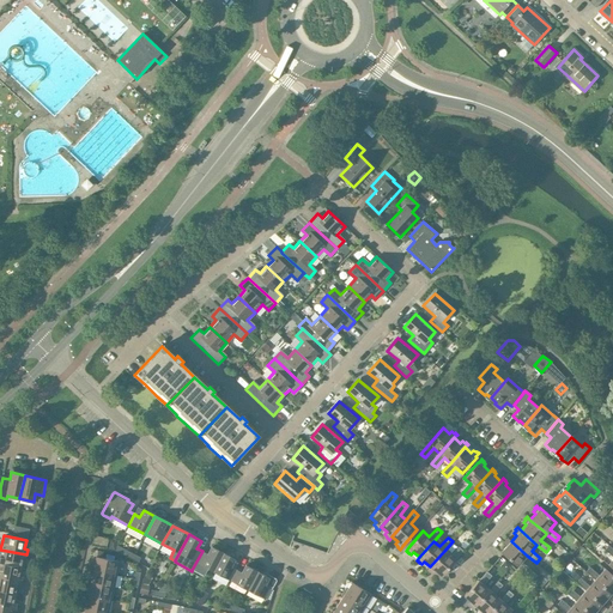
[(527,556),(511,541),(508,538),(505,540),(507,541),(504,544),(507,546),(501,552),(517,566),(527,574),(530,570),(522,562),(527,556)]
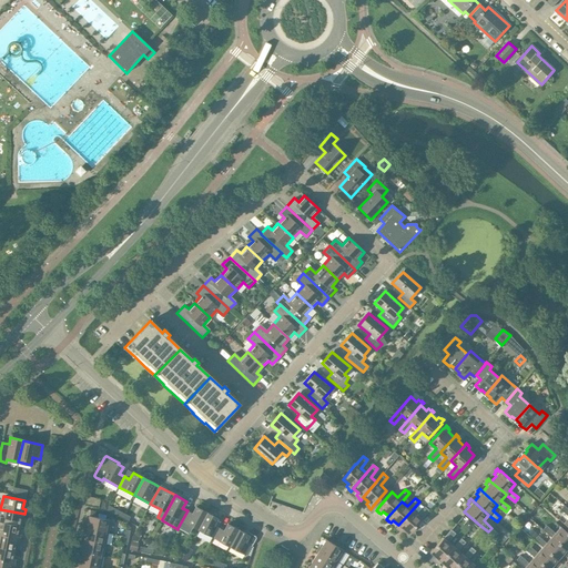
[(192,514),(188,510),(178,528),(189,534),(192,527),(198,529),(206,513),(196,506),(192,514)]
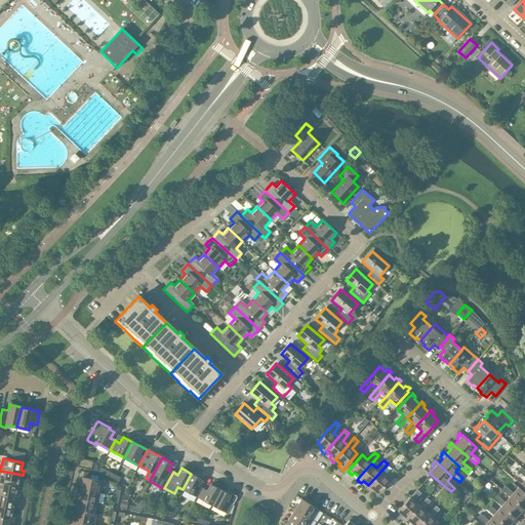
[(368,485),(366,488),(368,490),(368,489),(370,491),(372,489),(378,493),(390,480),(397,472),(393,468),(386,476),(380,472),(368,485)]
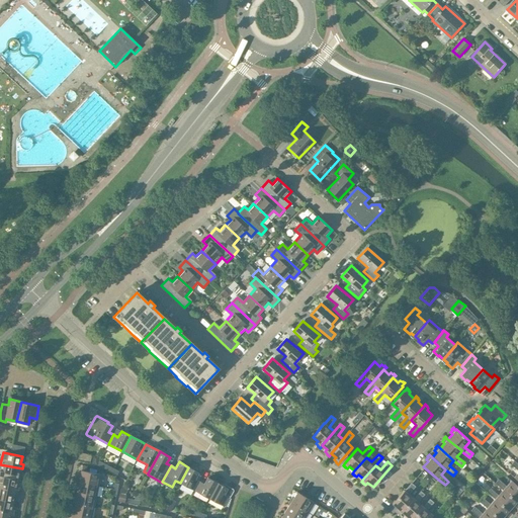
[(0,464),(0,465),(0,476),(17,480),(18,472),(21,473),(22,468),(0,464)]
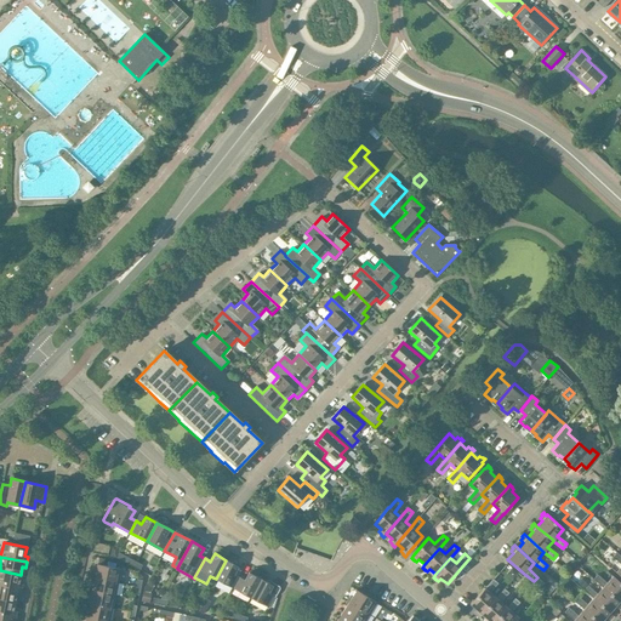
[(216,579),(233,588),(239,577),(234,574),(238,567),(226,560),(216,579)]
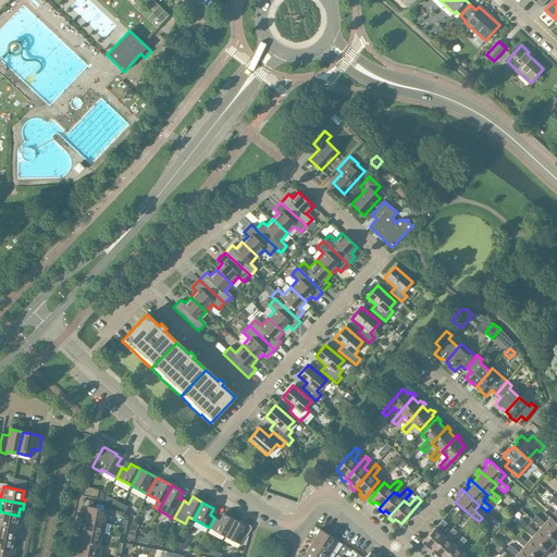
[(83,517),(106,522),(109,510),(87,506),(86,512),(84,512),(83,517)]
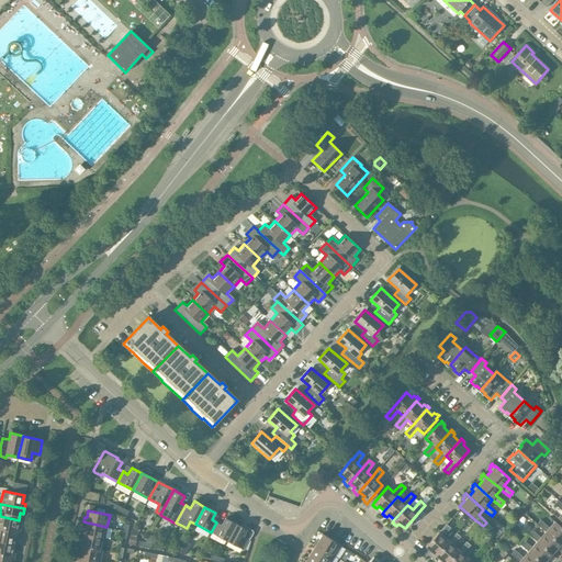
[(0,529),(19,534),(20,528),(18,527),(19,520),(0,516),(0,529)]
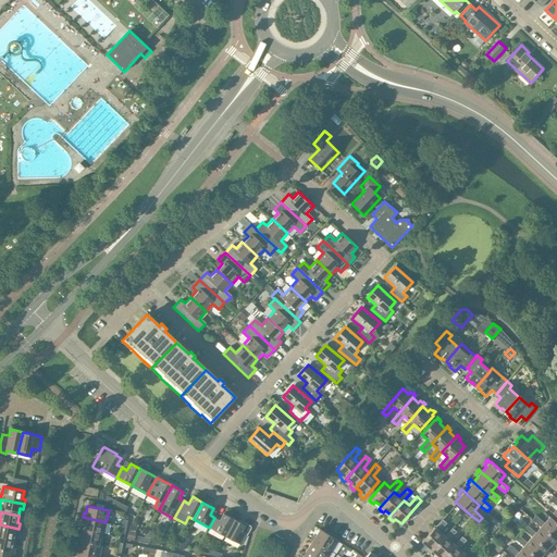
[(209,528),(225,535),(234,519),(223,514),(220,520),(214,518),(209,528)]
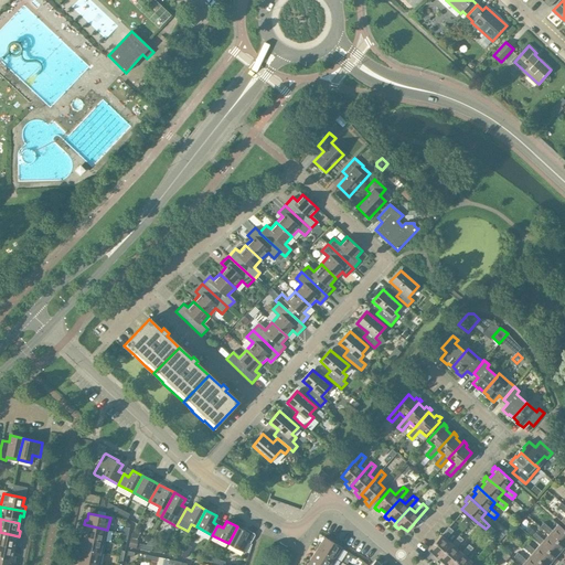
[(548,534),(564,547),(564,545),(564,530),(557,524),(552,530),(544,522),(540,526),(548,534)]
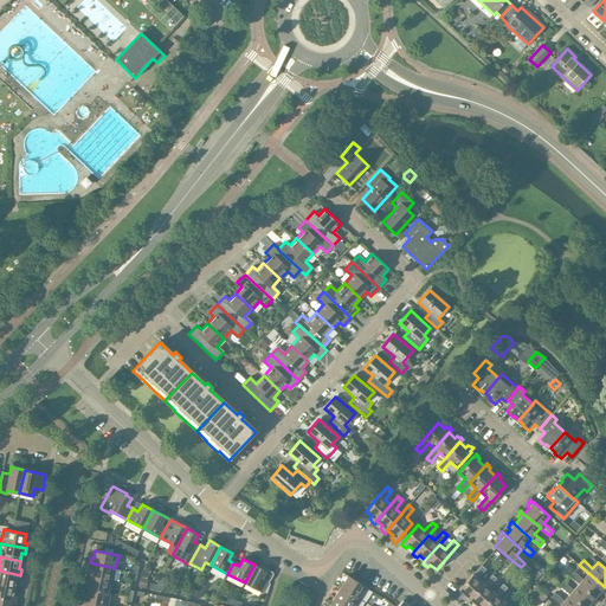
[(113,580),(115,568),(90,562),(89,568),(91,568),(90,575),(113,580)]
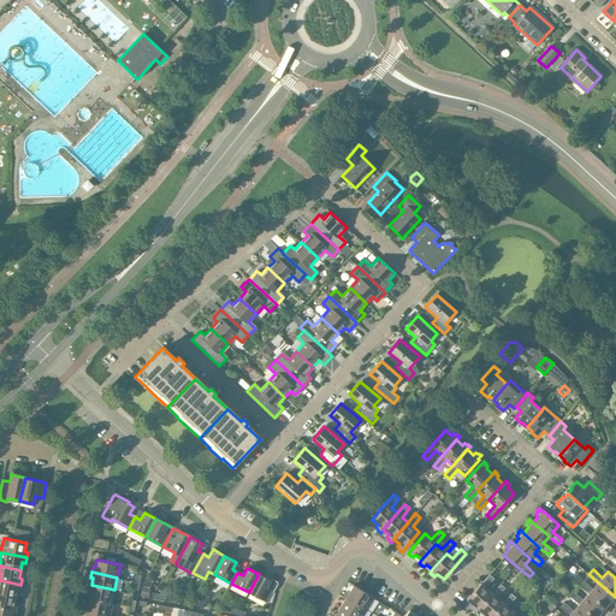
[(259,574),(249,592),(266,602),(272,592),(273,592),(278,584),(278,582),(277,581),(271,578),(270,580),(259,574)]
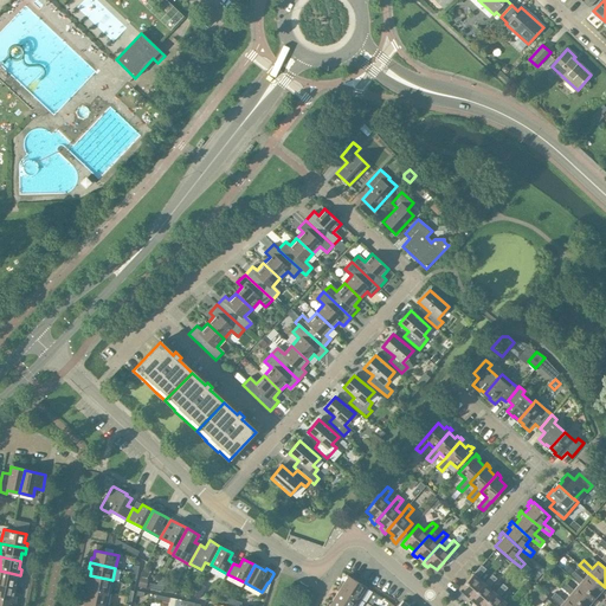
[(468,603),(470,599),(484,584),(478,578),(487,569),(482,565),(474,574),(459,590),(465,595),(463,598),(465,600),(465,601),(468,603)]
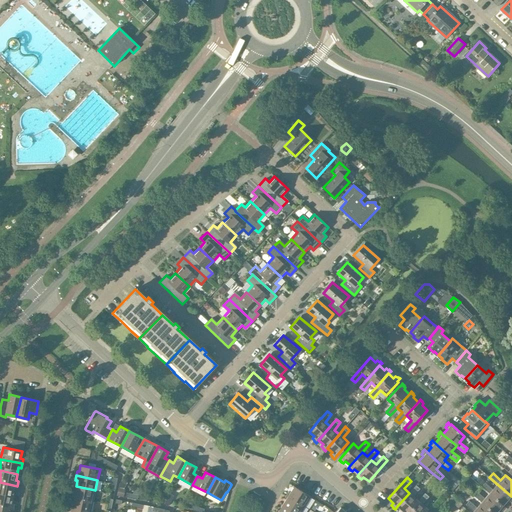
[(0,493),(12,496),(14,489),(16,490),(17,486),(0,482),(0,493)]
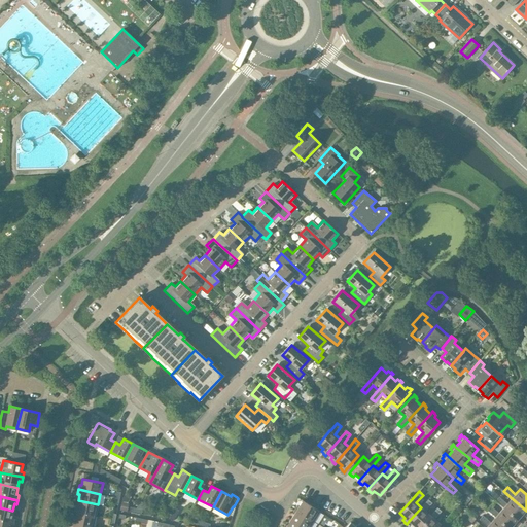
[(512,498),(506,503),(499,497),(495,500),(503,507),(518,520),(522,515),(524,517),(526,515),(526,514),(526,512),(525,511),(526,511),(512,498)]
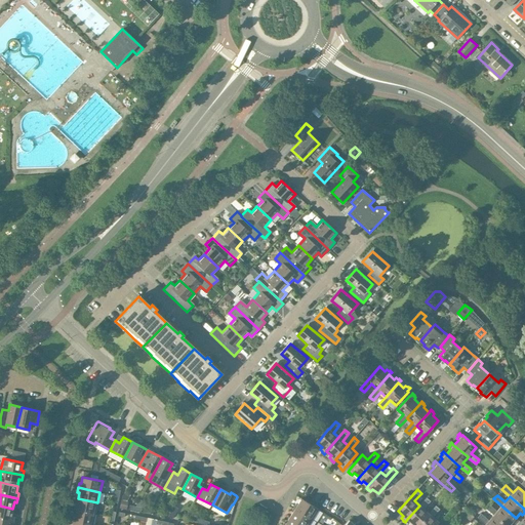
[(419,506),(407,519),(412,524),(411,524),(418,524),(429,514),(423,509),(431,501),(427,497),(419,506)]
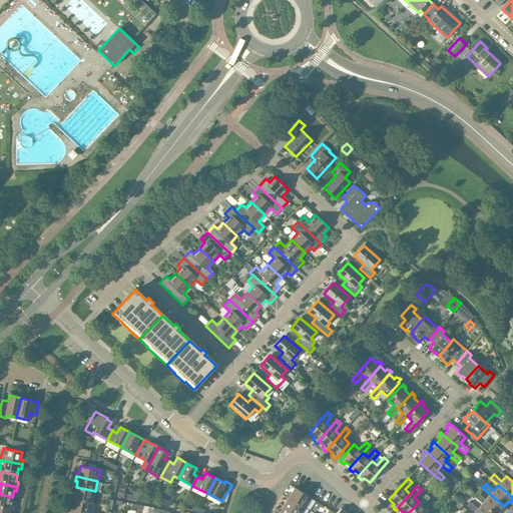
[(93,502),(95,491),(76,487),(74,493),(73,493),(72,498),(93,502)]
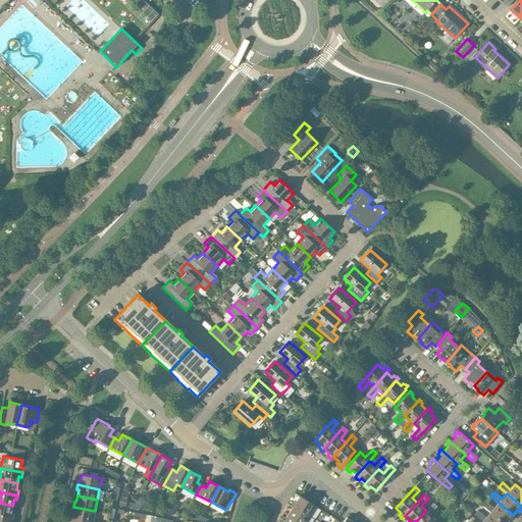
[(292,505),(311,516),(317,507),(300,496),(296,502),(295,501),(292,505)]
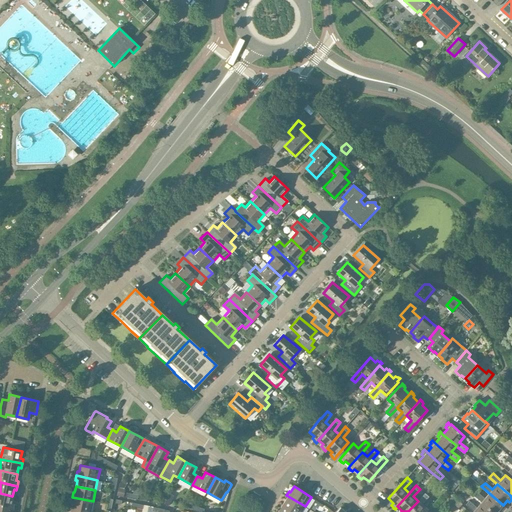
[(489,493),(485,498),(477,492),(473,495),(481,502),(492,511),(496,511),(499,509),(501,511),(503,509),(504,509),(506,507),(503,505),(489,493)]
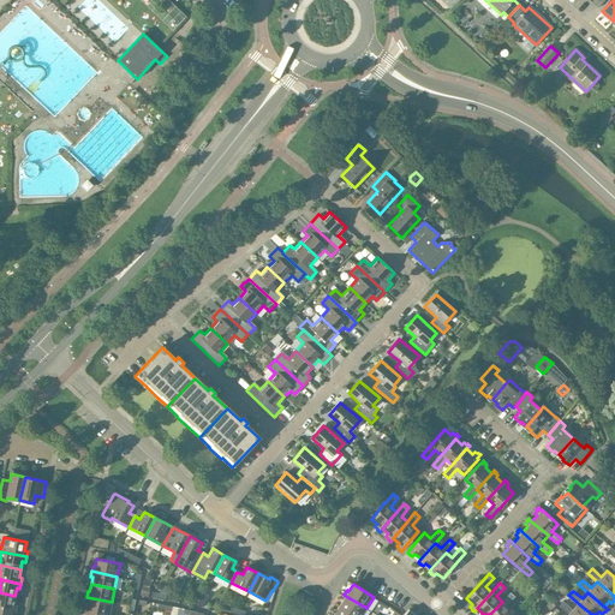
[(15,596),(0,592),(0,607),(16,610),(17,604),(13,604),(15,596)]
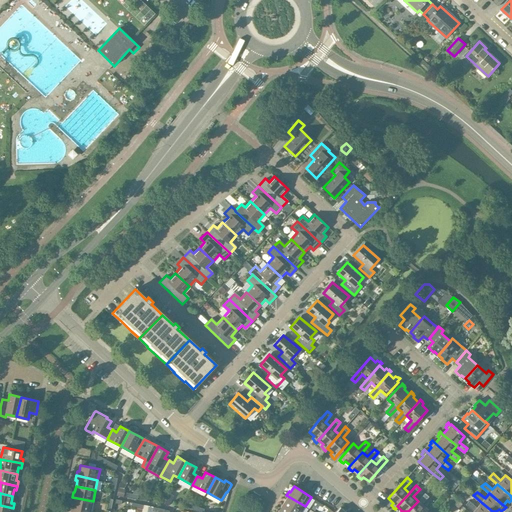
[(418,501),(408,511),(424,511),(427,509),(422,504),(429,496),(425,493),(418,501)]
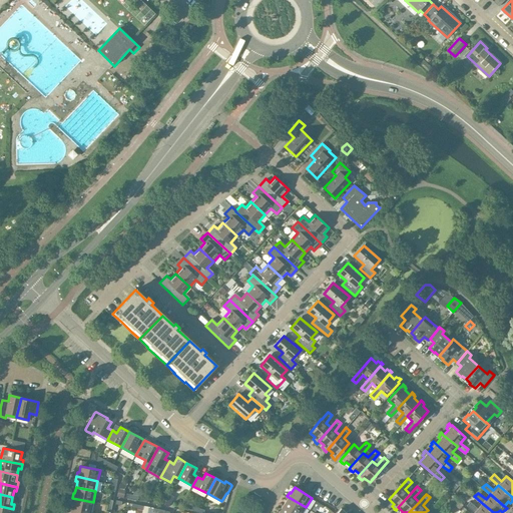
[(294,512),(302,512),(306,507),(287,496),(285,500),(286,501),(283,506),(294,512)]
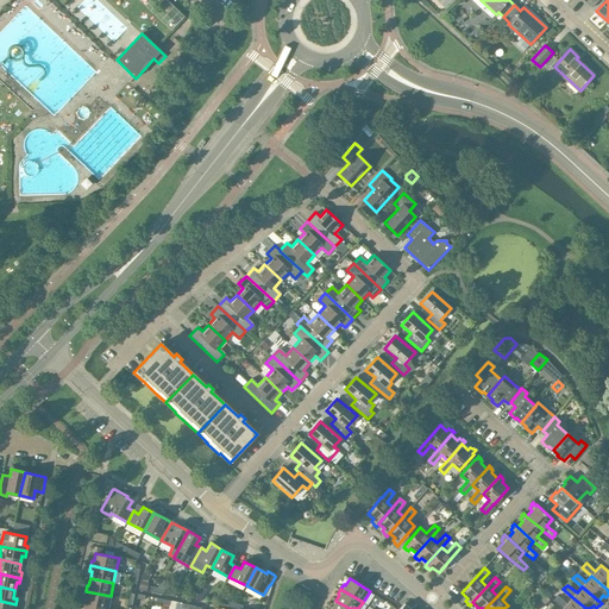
[(108,608),(111,596),(86,591),(85,596),(87,596),(85,604),(108,608)]
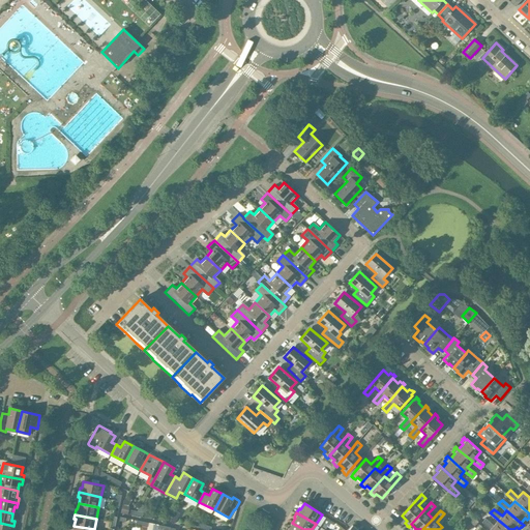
[(509,529),(498,520),(494,525),(486,519),(482,522),(490,529),(509,529)]
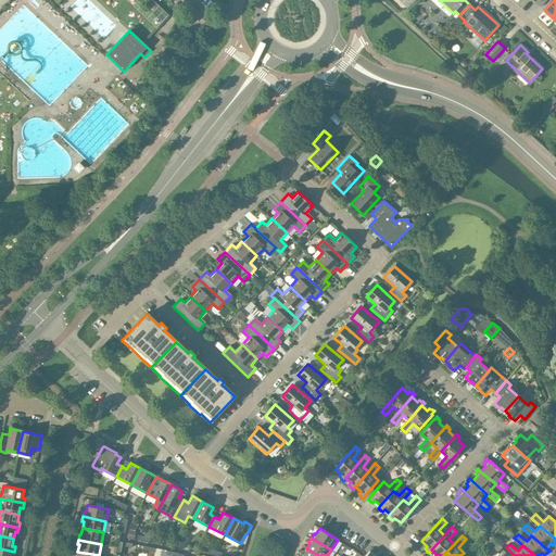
[(149,546),(149,551),(147,555),(153,555),(154,552),(155,548),(149,546)]
